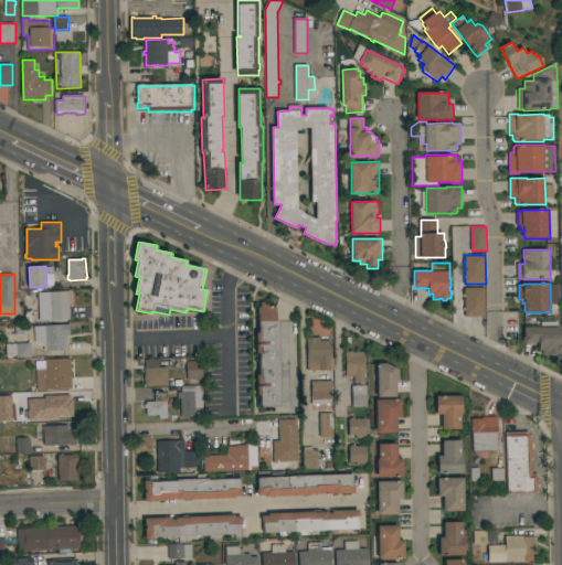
[(486,316),(466,317),(466,310),(465,310),(465,308),(466,308),(466,297),(465,297),(465,295),(466,295),(466,288),(486,288),(486,316)]
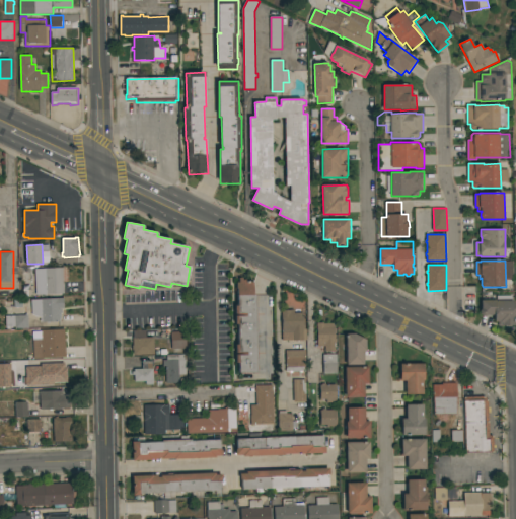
[(65,294),(48,294),(48,293),(46,293),(46,290),(41,291),(40,274),(47,274),(46,269),(64,268),(65,294)]
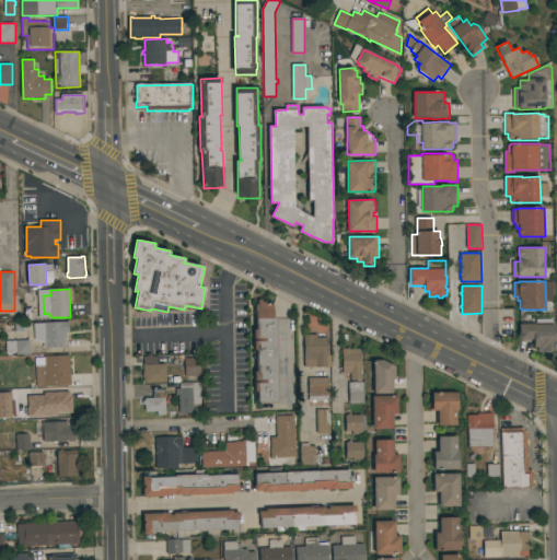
[(278,401),(258,403),(258,392),(256,392),(256,383),(258,383),(258,381),(256,381),(255,372),(258,372),(258,350),(255,350),(255,341),(258,341),(258,338),(255,338),(255,329),(257,329),(257,314),(255,314),(255,311),(256,311),(256,304),(259,304),(258,300),(267,300),(267,304),(274,304),(275,318),(277,318),(278,401)]
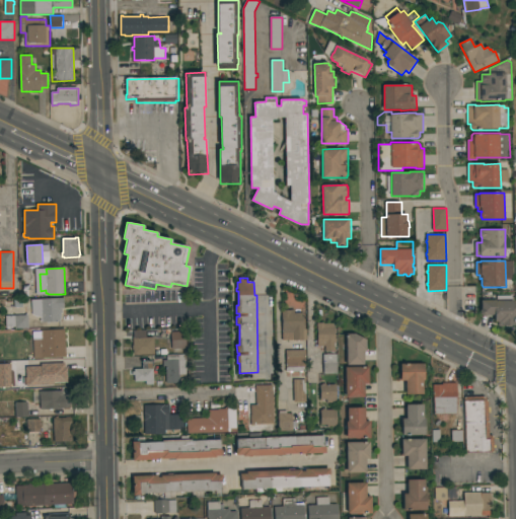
[(51,321),(51,323),(49,323),(49,322),(43,322),(42,317),(33,314),(33,300),(43,299),(43,298),(65,298),(65,308),(64,308),(64,313),(62,313),(63,319),(61,319),(61,321),(51,321)]
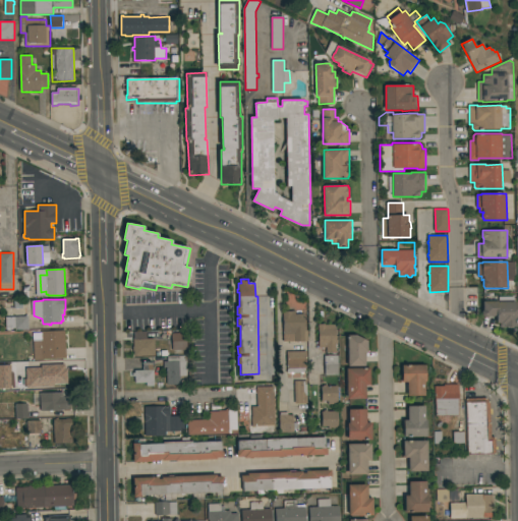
[(499,301),(499,302),(517,301),(517,327),(514,327),(513,328),(510,328),(509,327),(507,327),(502,328),(501,323),(498,323),(498,316),(485,317),(482,315),(482,311),(483,310),(483,301),(499,301)]
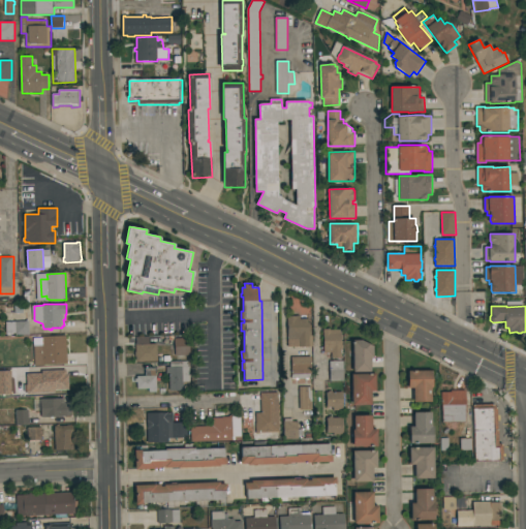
[(307,346),(307,348),(304,348),(304,347),(288,347),(288,316),(301,316),(301,319),(309,319),(309,328),(312,328),(312,335),(314,335),(314,346),(307,346)]
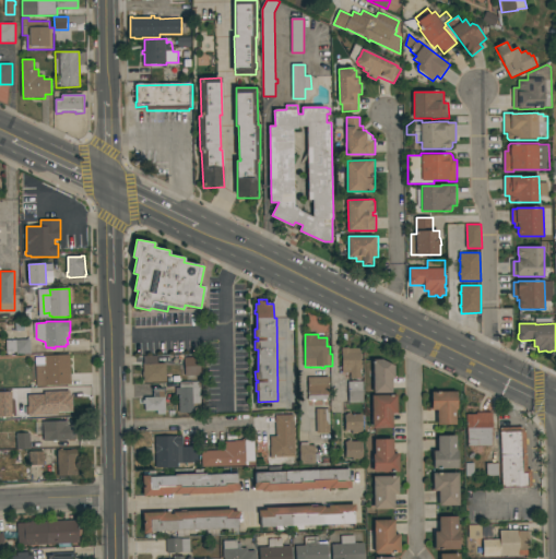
[(32,339),(32,354),(18,354),(18,352),(8,353),(8,341),(32,339)]
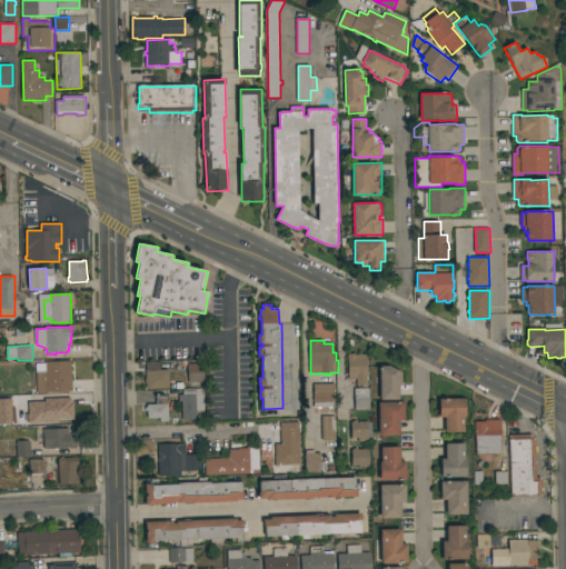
[(368,385),(357,386),(357,379),(349,379),(348,353),(356,353),(356,355),(367,355),(367,358),(368,358),(368,367),(369,367),(370,376),(368,376),(368,385)]
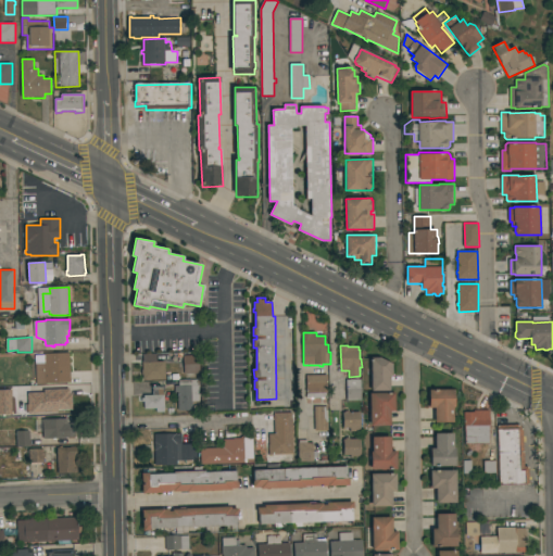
[(72,382),(47,383),(47,384),(37,384),(37,364),(46,363),(46,353),(71,353),(72,382)]
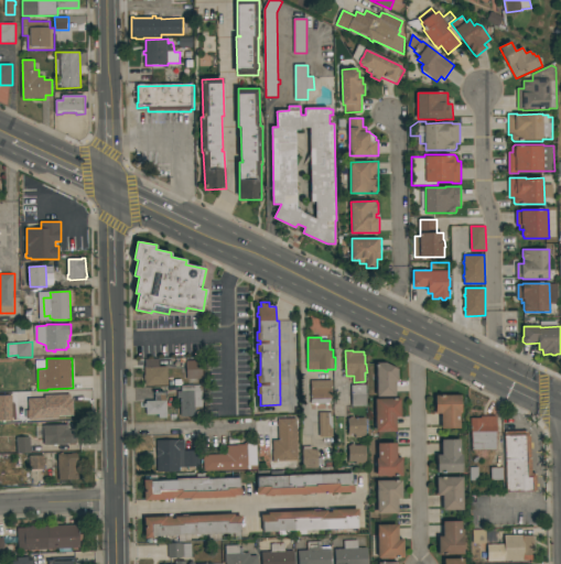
[(169,386),(147,386),(147,380),(146,380),(144,376),(146,375),(146,367),(147,367),(147,359),(158,359),(158,367),(169,367),(169,386)]
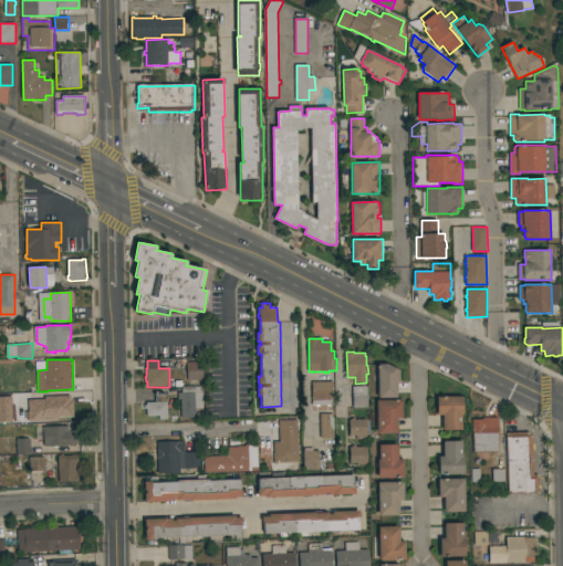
[(188,380),(187,362),(204,362),(205,379),(188,380)]
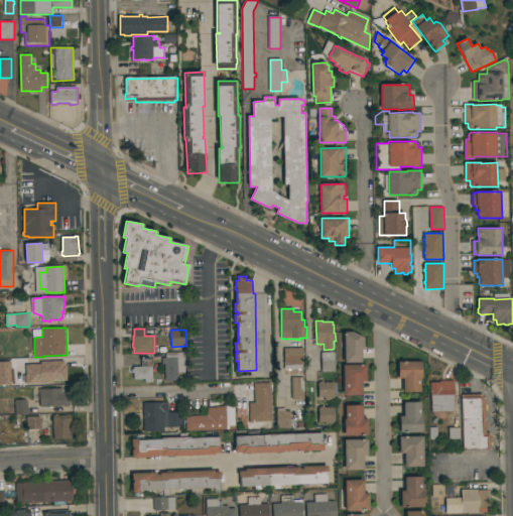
[(365,348),(362,348),(363,363),(346,363),(345,332),(354,332),(365,338),(365,348)]
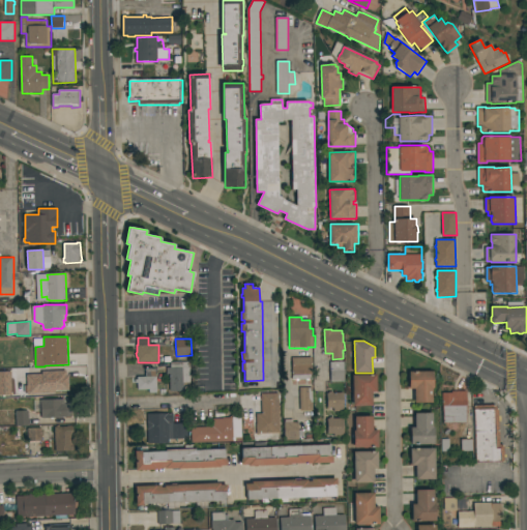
[(310,379),(310,380),(308,380),(306,379),(299,379),(299,380),(297,380),(297,379),(293,379),(293,358),(313,357),(314,379),(310,379)]
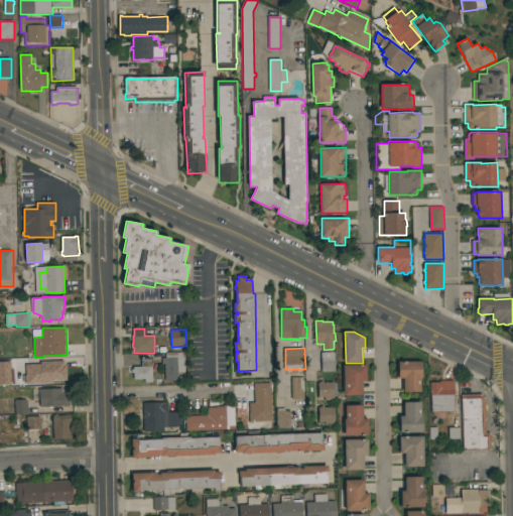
[(336,371),(323,371),(323,353),(336,352),(336,371)]
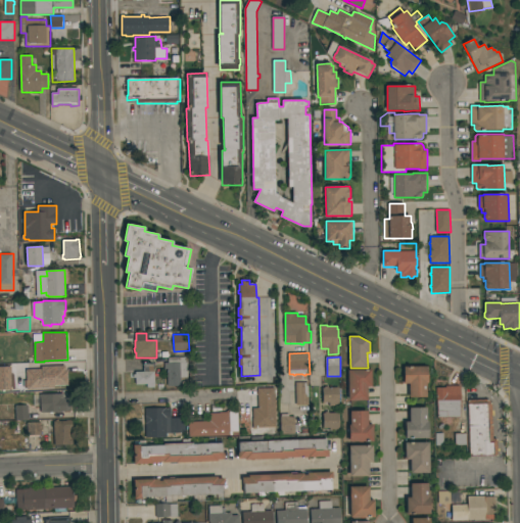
[(189,378),(188,378),(188,383),(183,383),(183,386),(169,386),(169,369),(166,369),(166,363),(170,363),(170,358),(188,358),(189,378)]
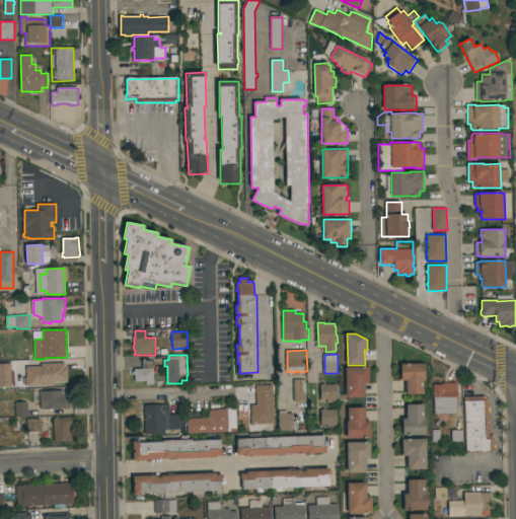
[(12,362),(30,361),(30,362),(31,362),(31,371),(30,371),(30,372),(39,372),(39,370),(40,370),(40,366),(43,366),(43,365),(65,364),(65,368),(67,368),(67,374),(68,374),(69,376),(69,378),(68,379),(68,381),(54,382),(54,384),(31,385),(30,377),(18,378),(18,379),(12,380),(12,362)]
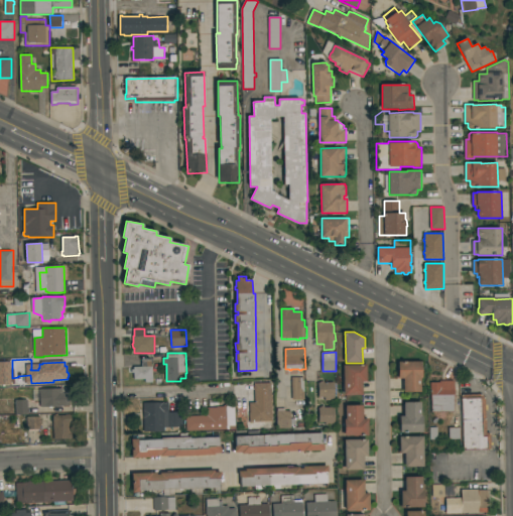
[(135,379),(134,373),(133,373),(132,370),(134,370),(134,367),(143,367),(142,359),(152,359),(152,366),(153,366),(153,382),(146,382),(146,379),(135,379)]
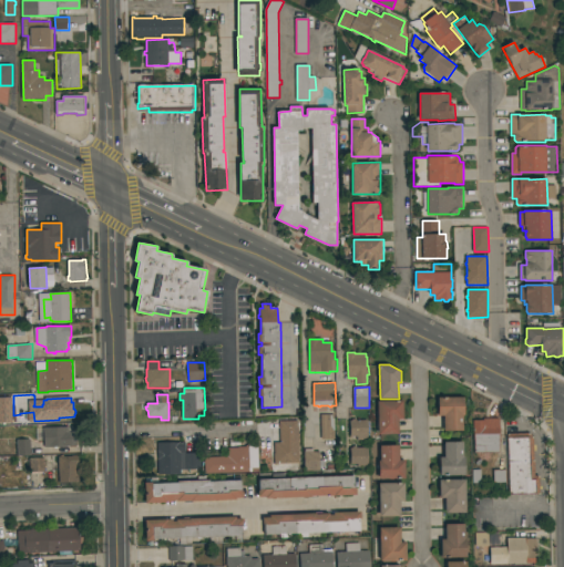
[(464,398),(465,415),(463,415),(463,431),(444,431),(444,415),(439,416),(439,398),(464,398)]
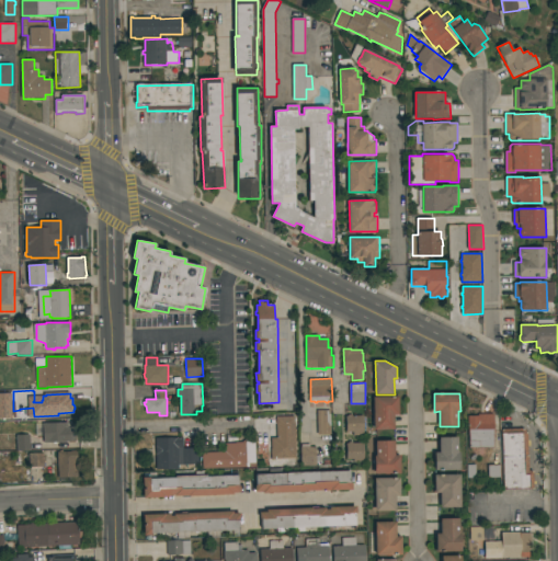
[(374,397),(399,396),(400,415),(395,415),(395,430),(375,430),(374,397)]
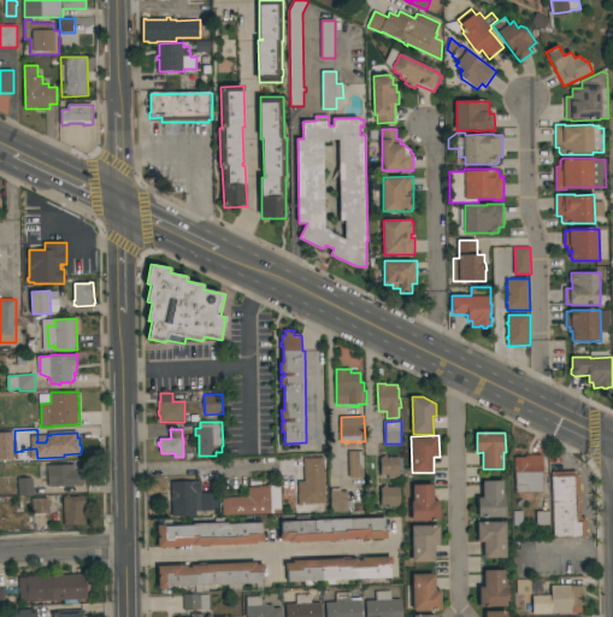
[(365,477),(351,479),(349,451),(364,451),(365,477)]
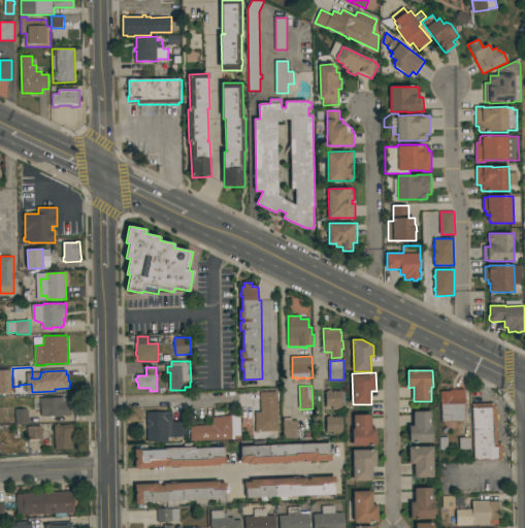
[(329,392),(329,390),(332,390),(332,391),(342,391),(342,409),(333,409),(333,406),(327,406),(326,392),(329,392)]
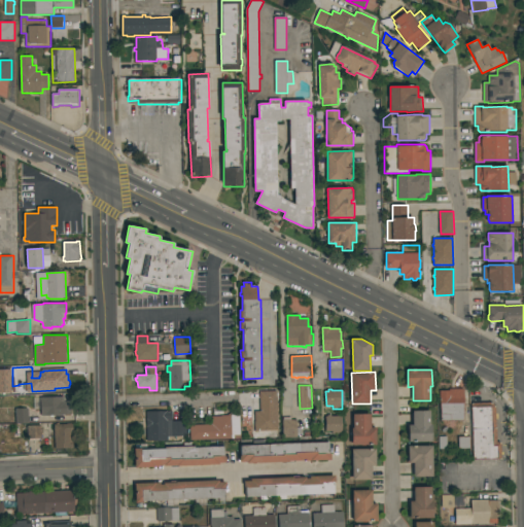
[(442,421),(442,410),(441,410),(441,391),(451,390),(451,389),(464,389),(465,409),(464,409),(464,420),(442,421)]
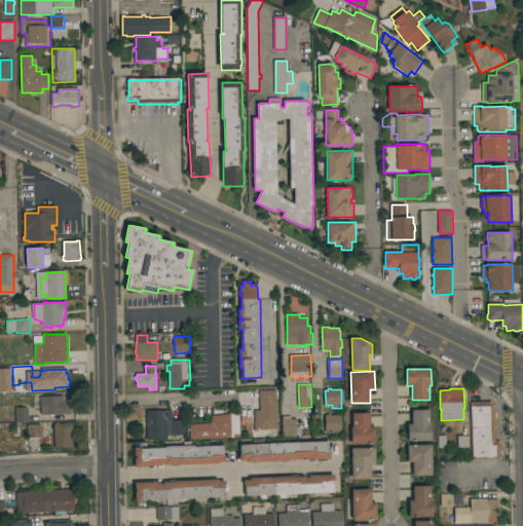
[(278,437),(257,438),(257,431),(256,431),(255,420),(256,420),(256,411),(261,411),(260,390),(277,390),(278,437)]
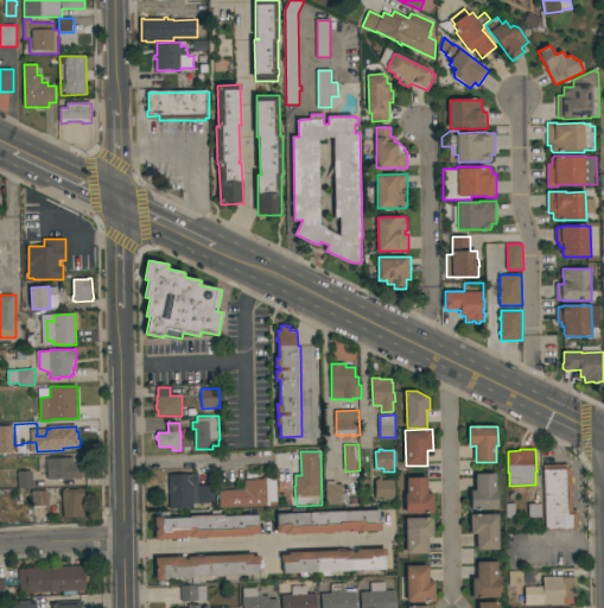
[(75,457),(75,463),(78,463),(78,479),(49,480),(49,472),(42,472),(42,460),(48,460),(48,458),(75,457)]
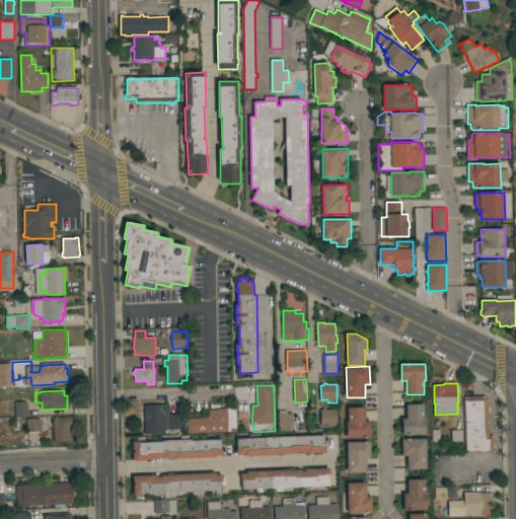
[(490,436),(494,435),(495,452),(467,453),(464,397),(486,396),(489,399),(490,436)]
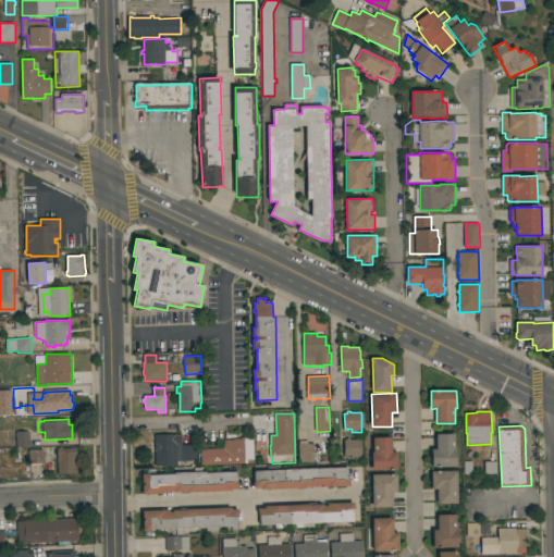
[(19,448),(17,432),(31,431),(32,437),(41,437),(41,445),(32,446),(32,447),(19,448)]
